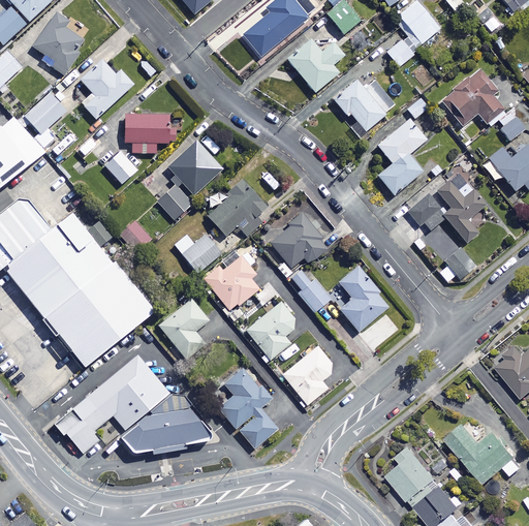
[(10,0),(30,21),(52,0),(10,0)]
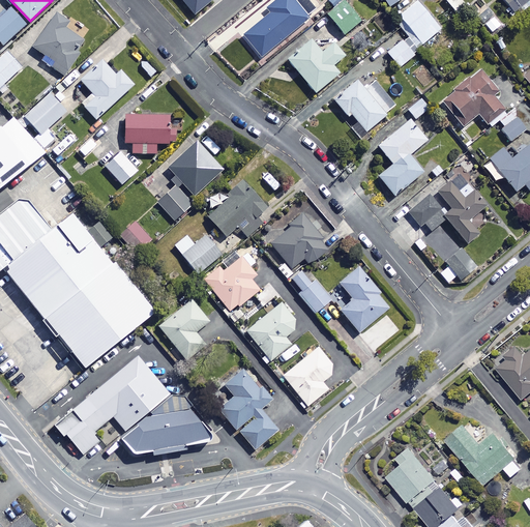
[(184,0),(195,12),(209,0),(184,0)]
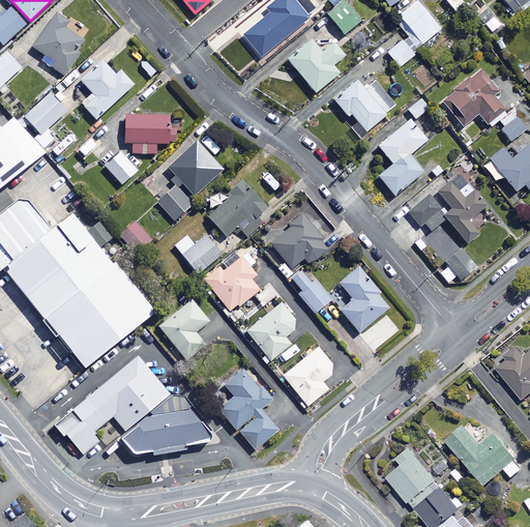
[(243,31),(262,54),(311,15),(298,0),(272,0),(267,4),(270,9),(243,31)]
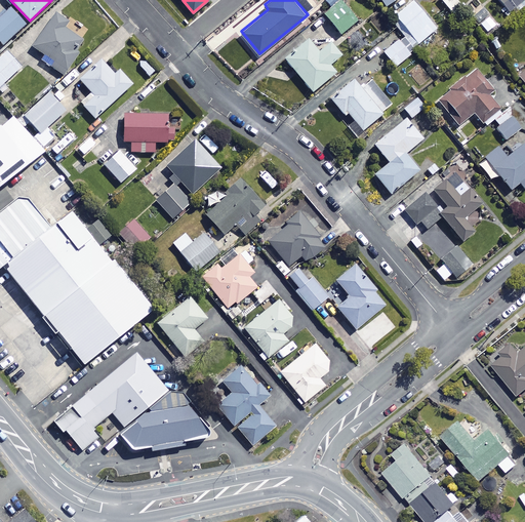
[(359,18),(342,0),(338,0),(326,0),(331,6),(324,13),(341,34),(359,18)]
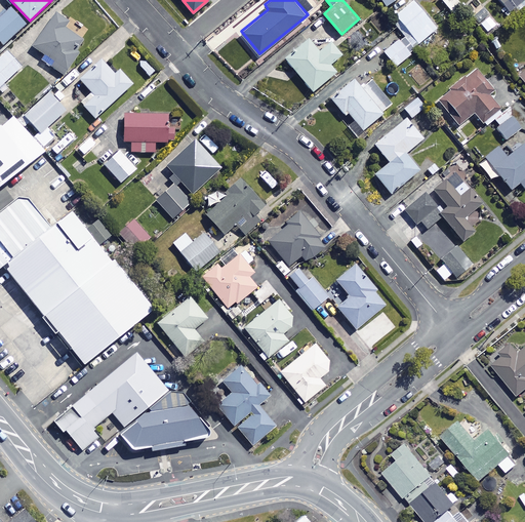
[(377,0),(382,8),(395,0),(377,0)]
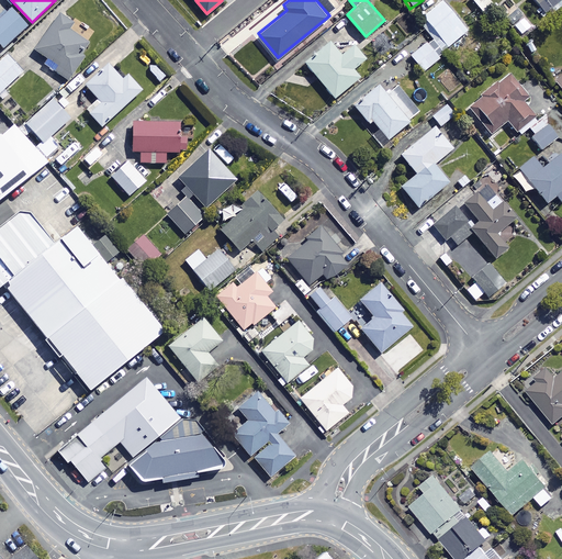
[(467,30),(441,0),(424,15),(449,45),(467,30)]
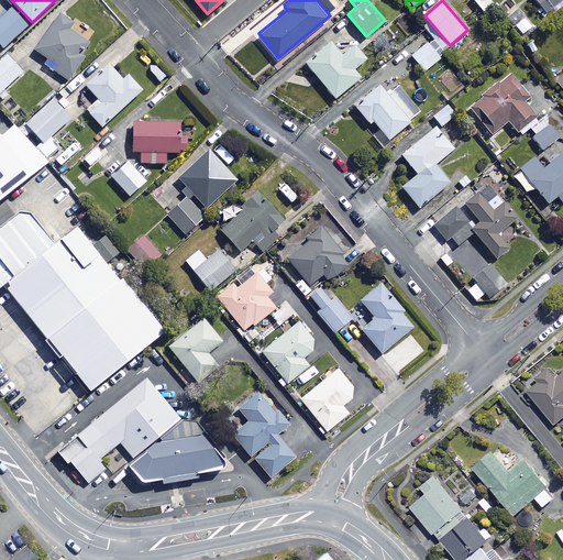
[(497,8),(490,0),(474,0),(487,15),(497,8)]
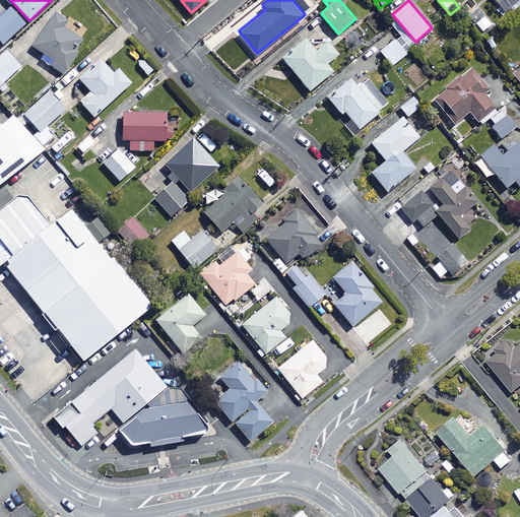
[(519,1),(519,0),(495,0),(506,13),(519,1)]
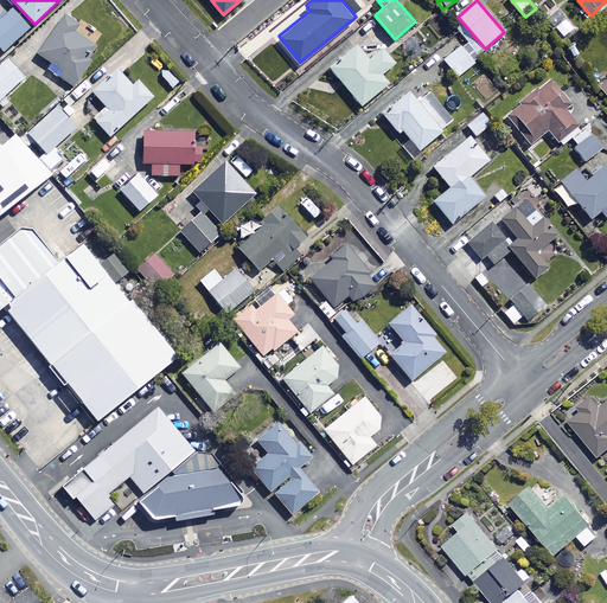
[(30,27),(11,7),(0,17),(0,45),(5,50),(30,27)]
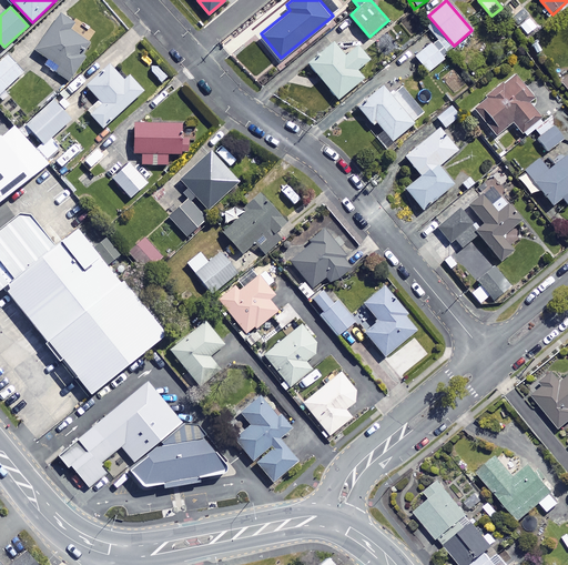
[(75,24),(62,14),(37,50),(49,59),(46,63),(69,81),(94,47),(72,30),(75,24)]
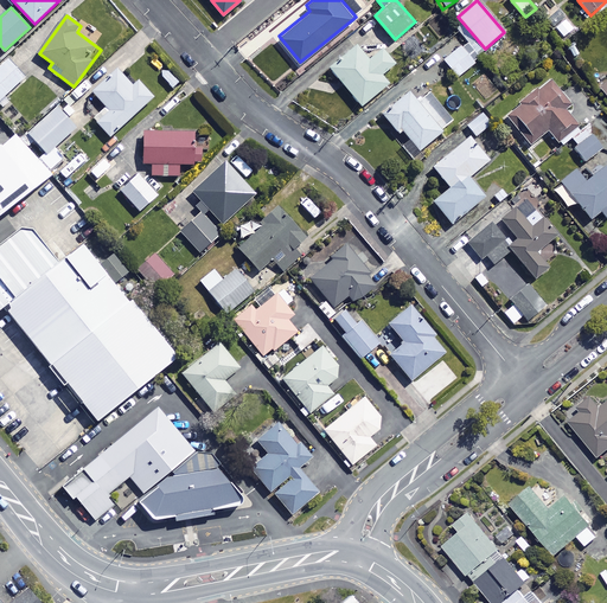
[(575,27),(567,17),(553,29),(560,38),(575,27)]
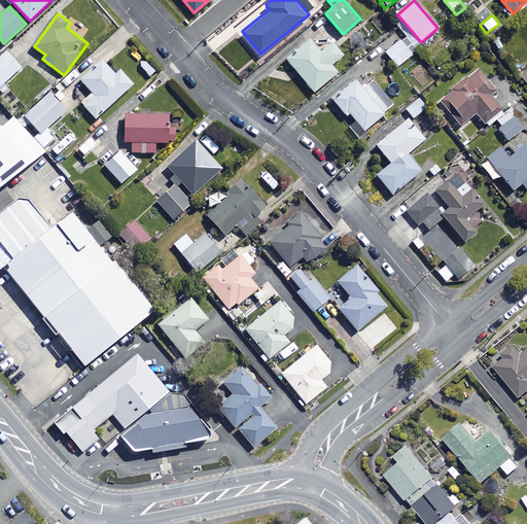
[(412,54),(400,38),(398,40),(391,32),(383,39),(389,47),(385,50),(397,66),(412,54)]
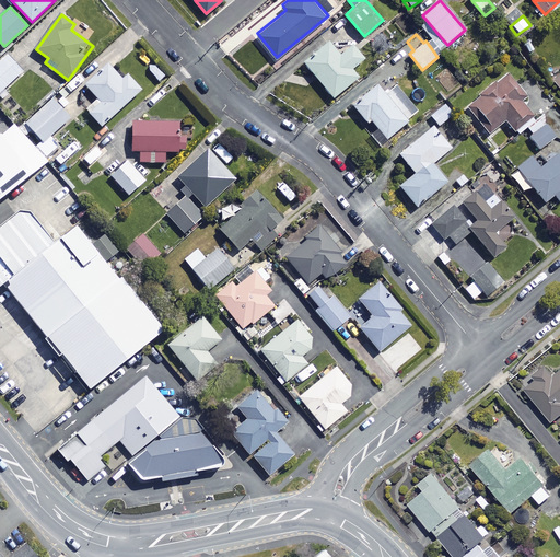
[(341,56),(329,41),(304,61),(334,97),(359,77),(352,69),(365,58),(354,45),(341,56)]
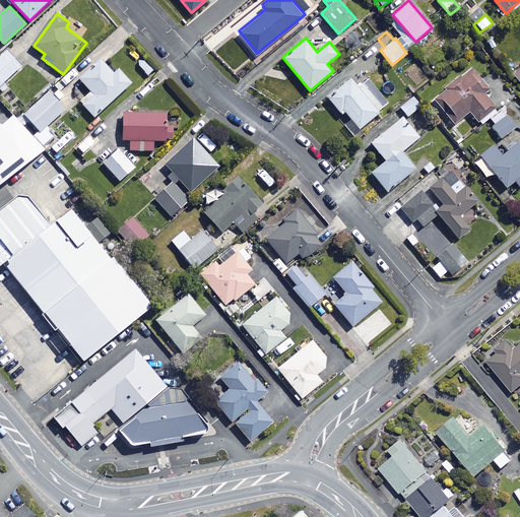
[(0,84),(21,65),(8,50),(0,57),(0,84)]
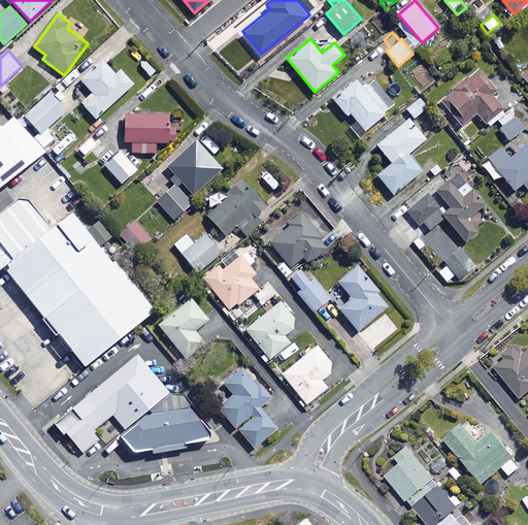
[(116,74),(102,59),(80,79),(93,92),(81,102),(97,119),(134,84),(121,69),(116,74)]
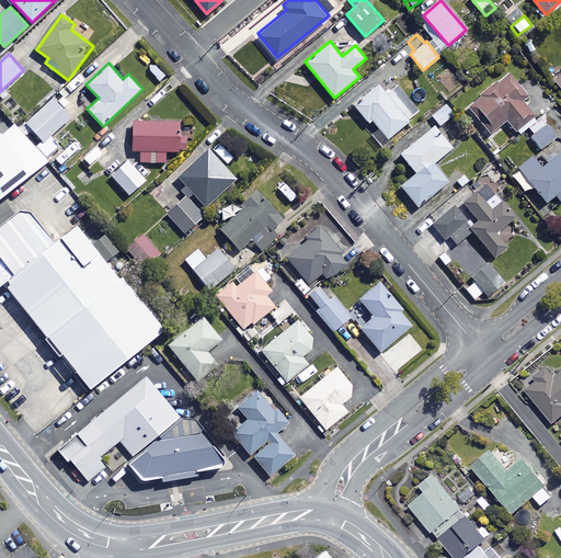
[(528,94),(508,72),(471,105),(492,129),(506,116),(515,127),(533,113),(522,100),(528,94)]
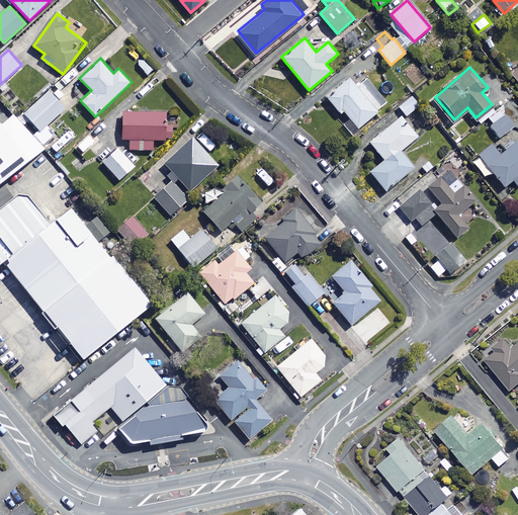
[(389,103),(367,76),(355,85),(349,78),(326,96),(340,113),(344,110),(358,127),(389,103)]
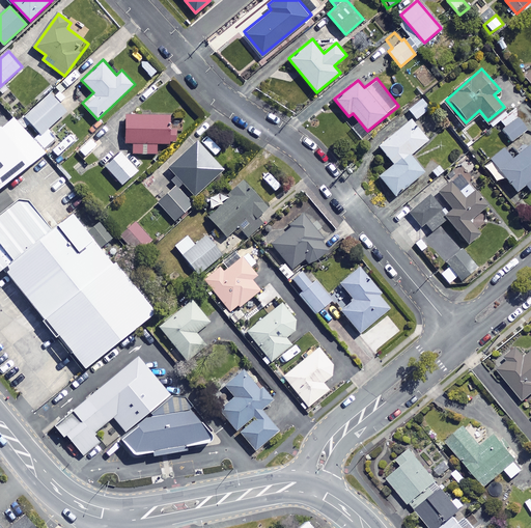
[(52,92),(20,122),(40,144),(35,148),(40,154),(58,137),(50,127),(67,110),(52,92)]
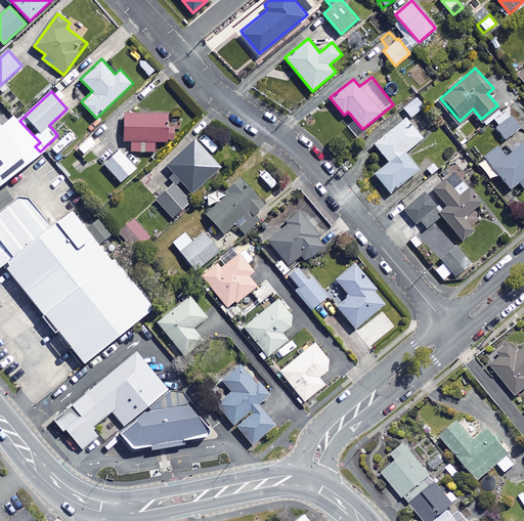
[(155,141),(177,141),(177,128),(168,128),(168,114),(125,114),(125,141),(132,141),(132,150),(155,150),(155,141)]
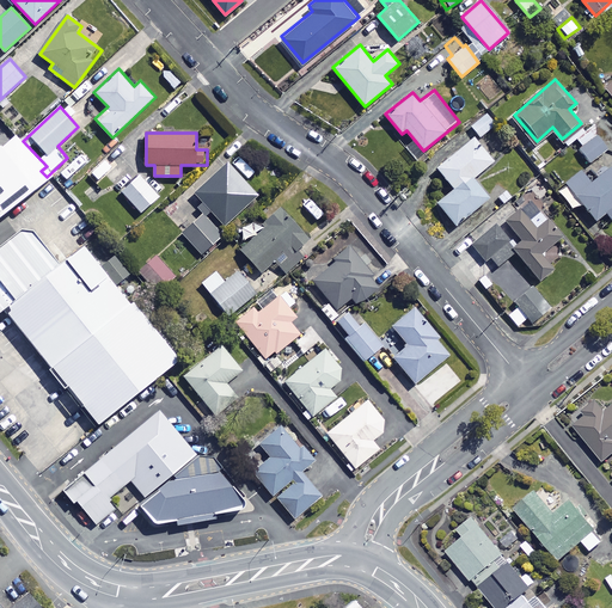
[(609,148),(597,134),(580,147),(591,161),(609,148)]
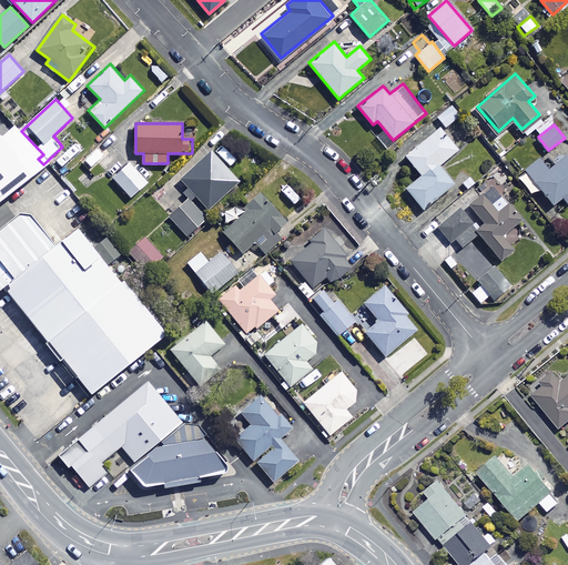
[(458,150),(439,128),(405,155),(422,174),(405,188),(423,209),(455,182),(440,164),(458,150)]
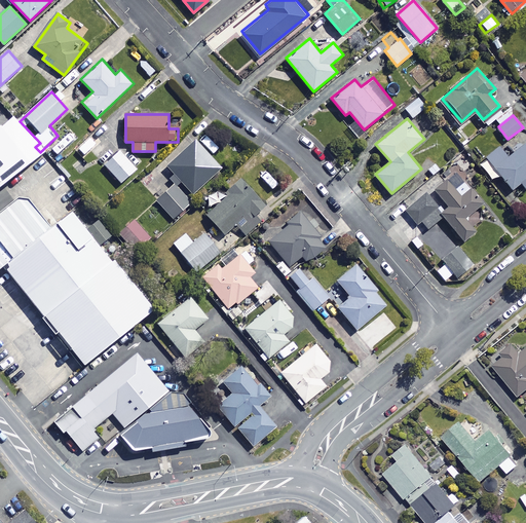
[(78,138),(71,129),(47,150),(54,158),(78,138)]
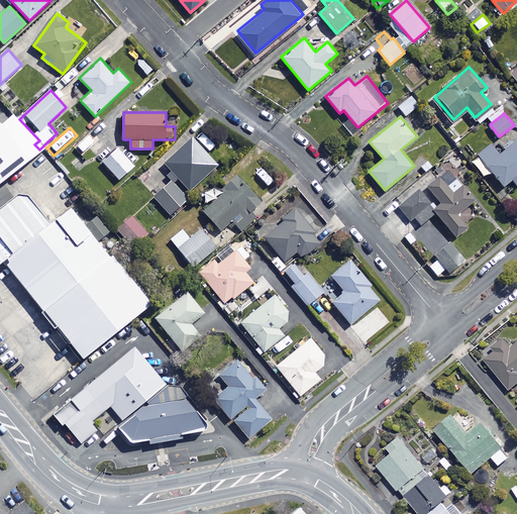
[(516,184),(516,140),(516,141),(511,135),(501,143),(506,149),(500,153),(492,143),(471,159),(484,177),(492,171),(503,186),(512,180),(516,185),(516,184)]
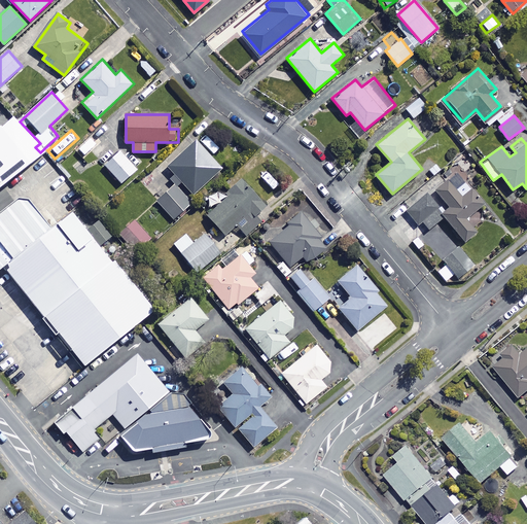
[(222,167),(197,139),(168,167),(194,194),(222,167)]
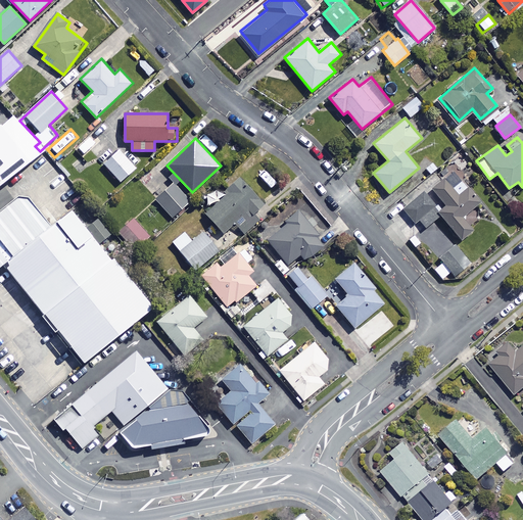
[(233,146),(222,141),(217,152),(228,157),(233,146)]
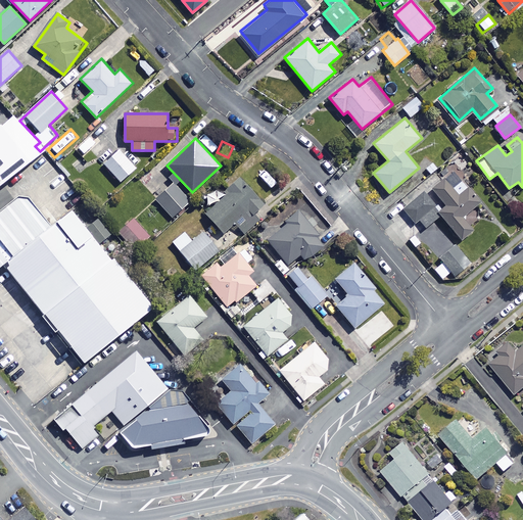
[(136,168),(119,149),(104,162),(122,181),(136,168)]
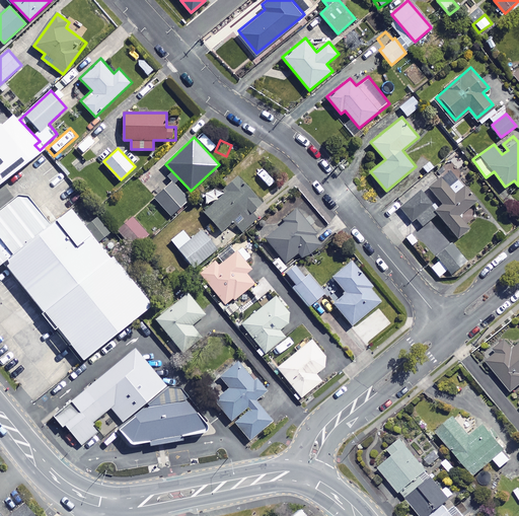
[(227,187),(221,179),(207,193),(215,202),(205,212),(222,231),(233,220),(244,232),(258,219),(251,212),(263,202),(239,176),(227,187)]
